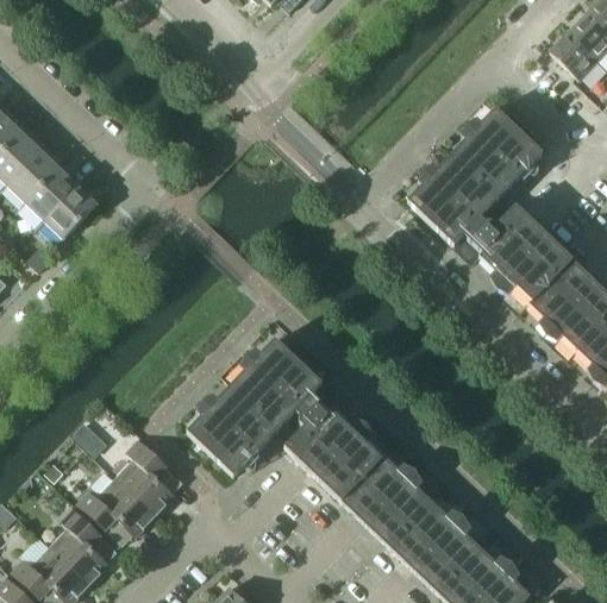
[(289,12),(300,0),(256,0),(257,1),(258,0),(268,0),(273,5),(276,0),(289,12)]
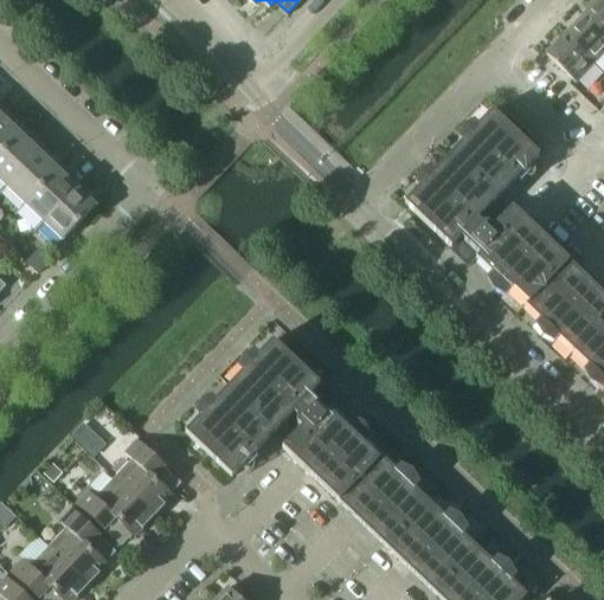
[(595,0),(583,13),(603,32),(603,0),(595,0)]
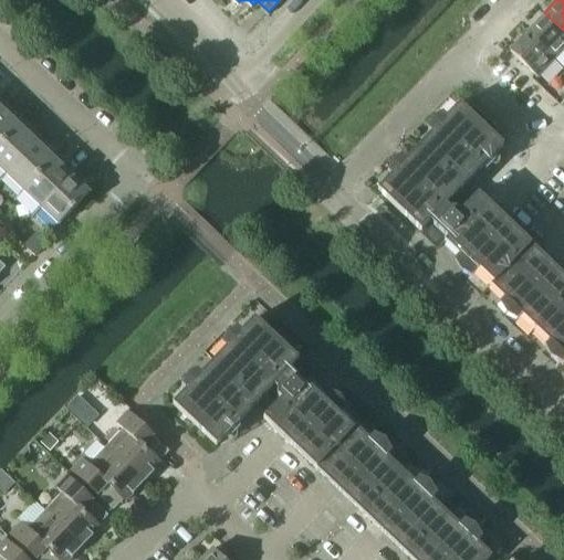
[(556,55),(563,46),(563,30),(544,12),(529,29),(556,55)]
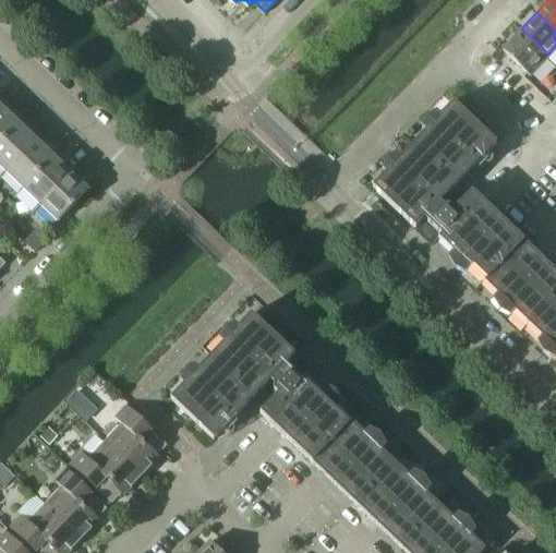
[(531,72),(548,55),(521,28),(504,46),(531,72)]
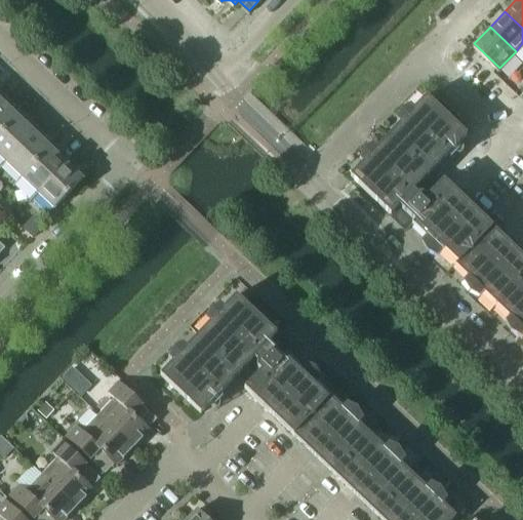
[(0,87),(0,84),(13,72),(12,71),(0,83),(0,101),(7,94),(0,87)]
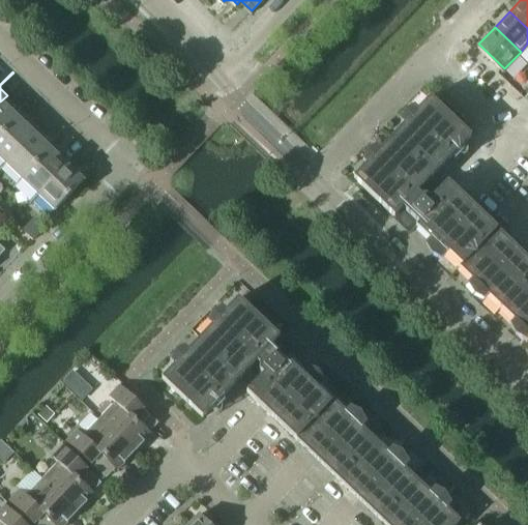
[(17,104),(30,89),(29,88),(16,103),(7,95),(0,101),(0,135),(23,111),(17,104)]
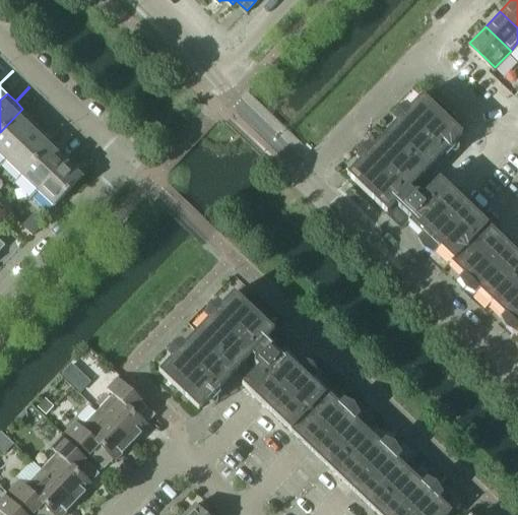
[(410,185),(463,130),(424,91),(347,171),(388,209),(388,208),(404,224),(409,218),(517,321),(517,248),(440,175),(424,192),(419,188),(413,188),(410,185)]
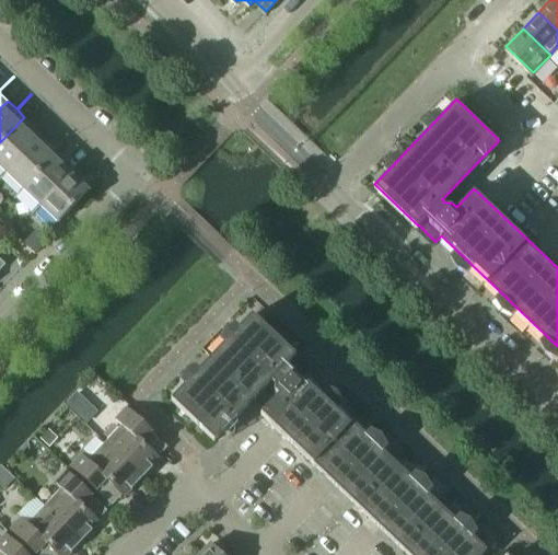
[(33,125),(48,110),(47,108),(32,124),(24,117),(0,142),(0,161),(8,169),(42,134),(33,125)]
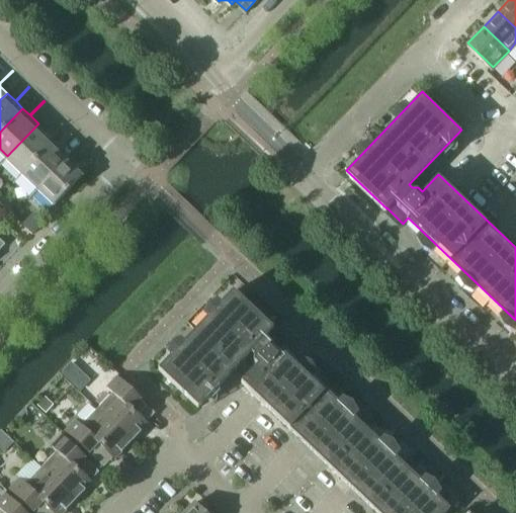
[(48,132),(62,117),(61,116),(47,131),(38,123),(7,156),(22,171),(55,139),(48,132)]
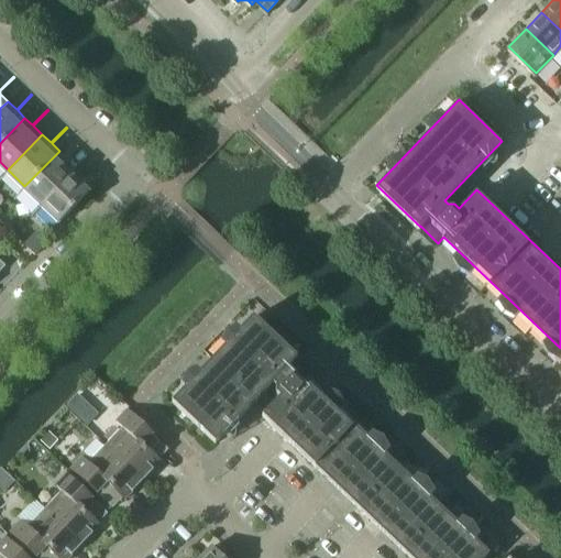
[(67,159),(83,142),(81,142),(66,157),(59,151),(24,186),(42,203),(76,166),(67,159)]
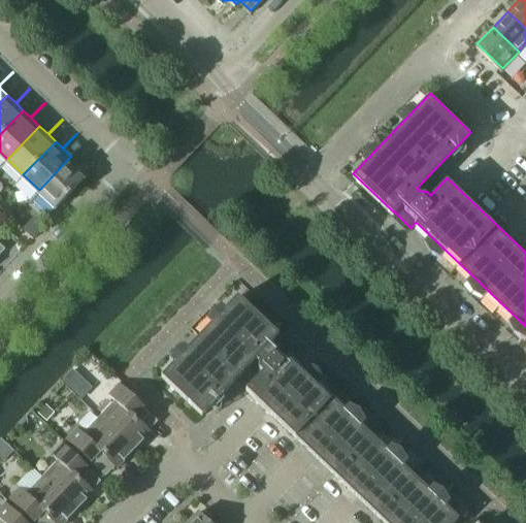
[(80,165),(95,150),(94,150),(79,164),(71,156),(39,190),(56,206),(97,163),(96,162),(88,171),(80,165)]
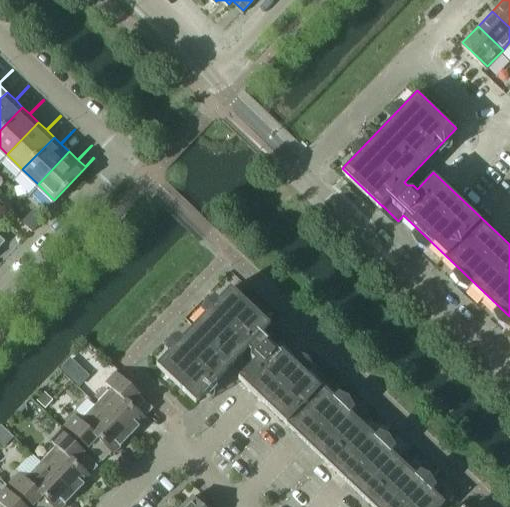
[(239,375),(378,506),(438,506),(446,499),(281,343),(287,337),(232,284),(157,362),(197,399),(249,345),(252,348),(252,354),(255,358),(239,375)]
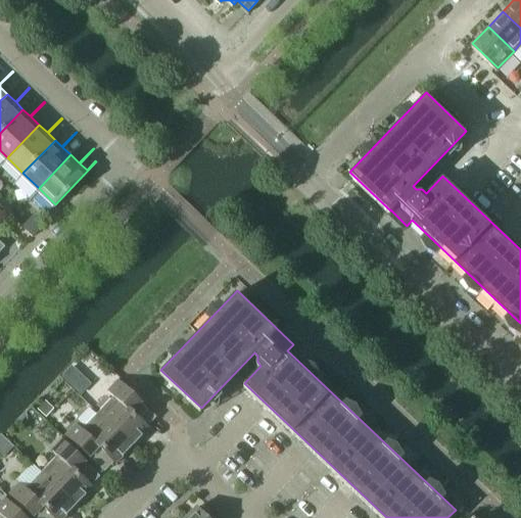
[(73,361),(62,372),(82,390),(91,380),(73,361)]
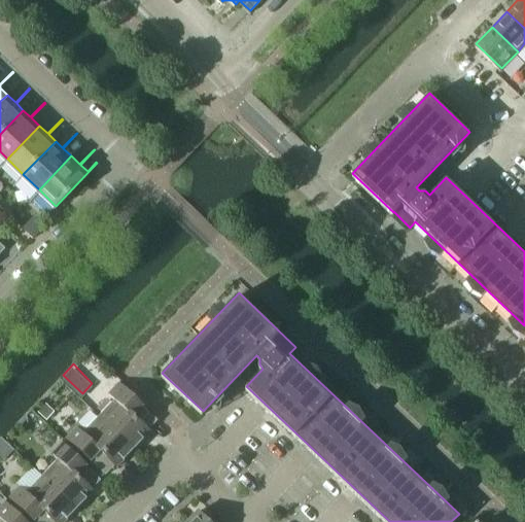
[(100,412),(135,446),(151,428),(146,423),(155,414),(120,380),(110,390),(115,395),(100,412)]
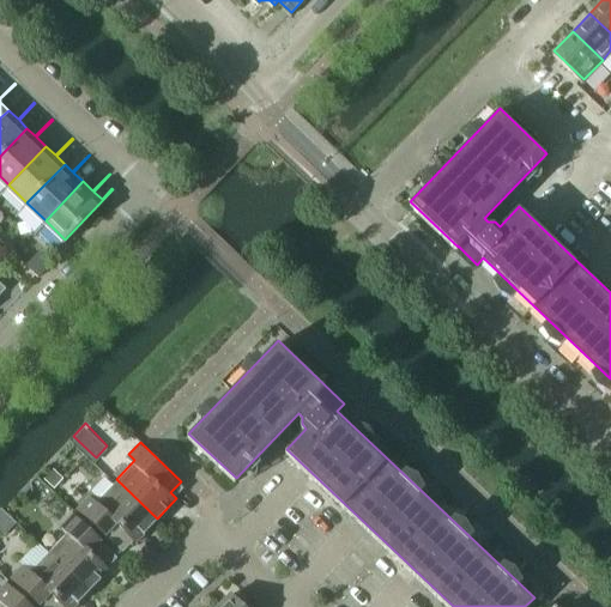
[(55,465),(46,474),(54,483),(64,473),(55,465)]
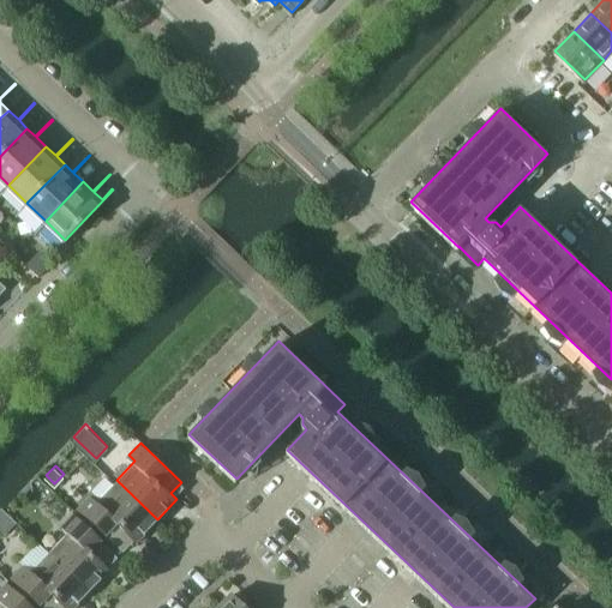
[(138,540),(157,519),(117,480),(99,500),(93,494),(79,506),(121,546),(132,534),(138,540)]
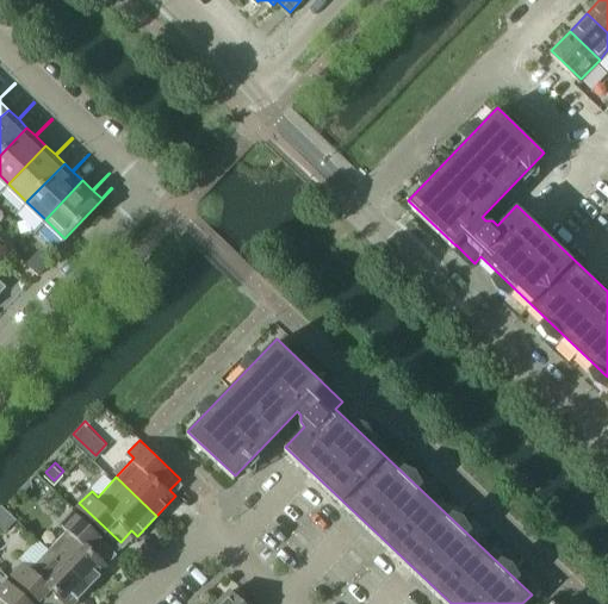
[(50,546),(91,585),(110,565),(104,559),(115,547),(74,509),(62,521),(68,527),(50,546)]
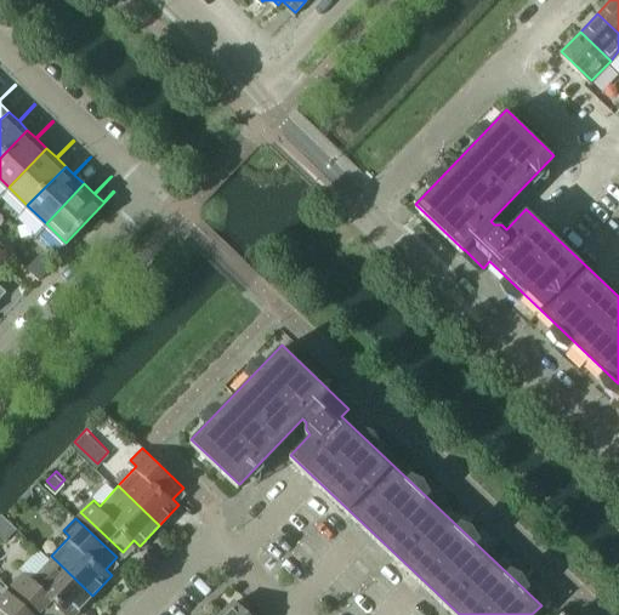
[(71,614),(72,614),(92,596),(51,556),(32,575),(26,569),(13,582),(47,614),(61,614),(67,610),(71,614)]
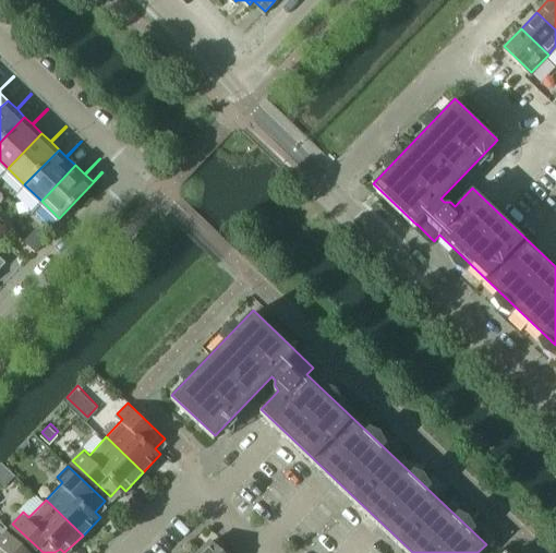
[(0,547),(0,552),(32,552),(8,529),(0,536),(0,543),(2,545),(0,547)]
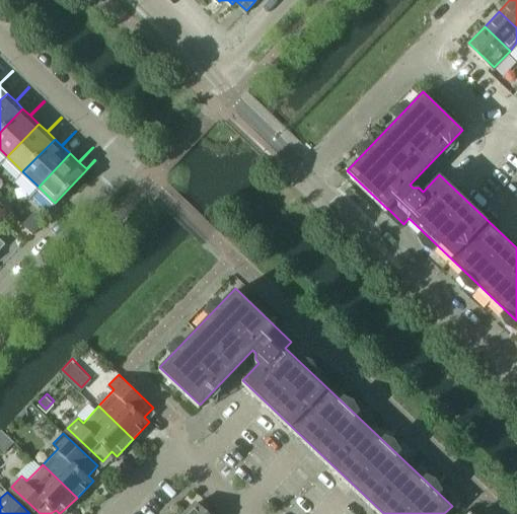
[(182,513),(212,513),(197,500),(182,513)]
